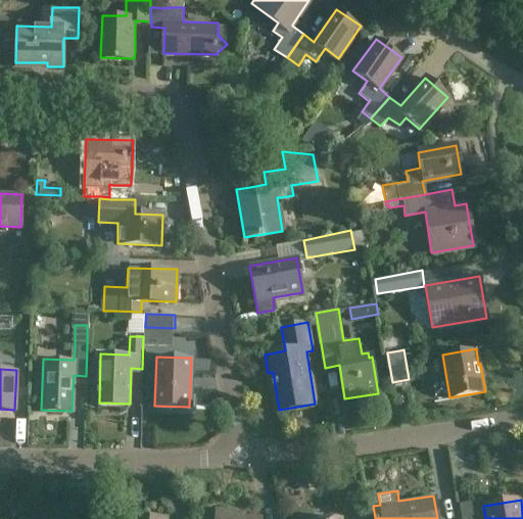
[(262,518),(236,518),(236,509),(218,508),(218,518),(217,518),(262,518)]
